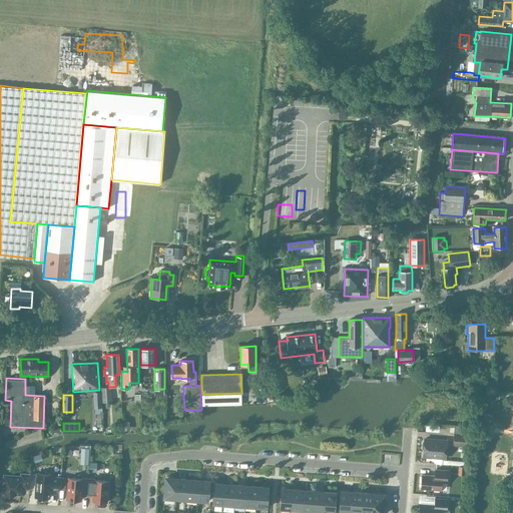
[(455,434),(454,446),(467,447),(468,427),(455,426),(455,433),(455,434)]
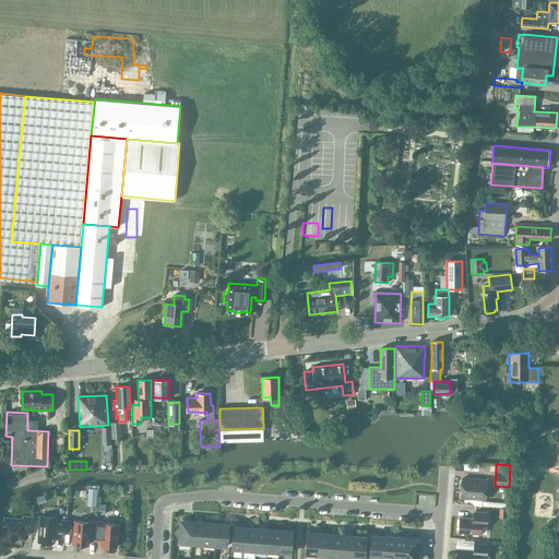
[(461,488),(463,490),(462,498),(486,500),(487,480),(463,478),(463,482),(462,483),(461,488)]
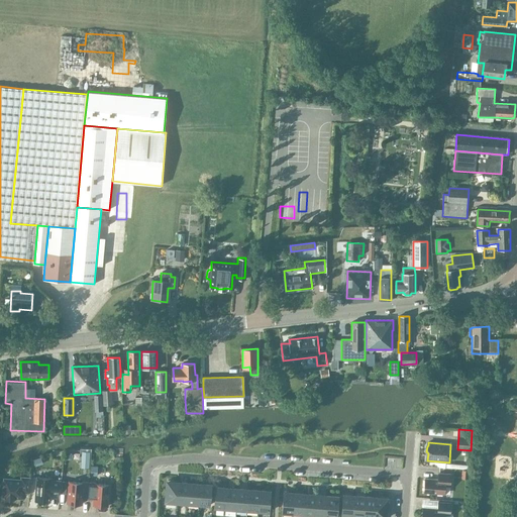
[(79,450),(71,450),(71,467),(80,467),(79,450)]
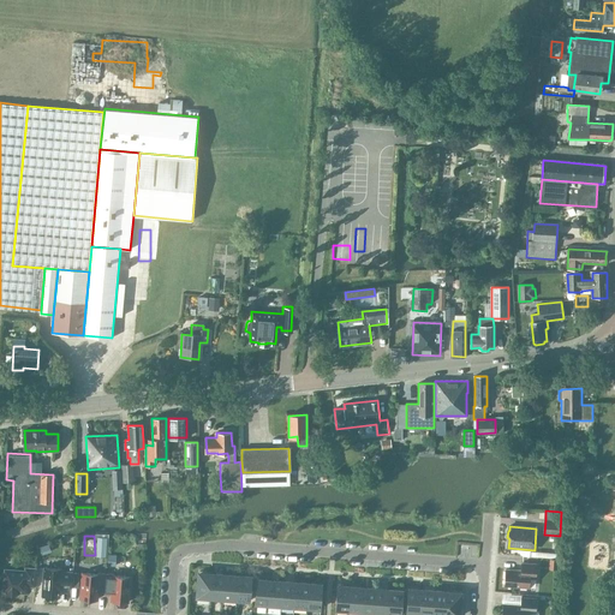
[(505,586),(529,589),(530,578),(536,579),(537,565),(523,563),(521,571),(507,569),(505,586)]
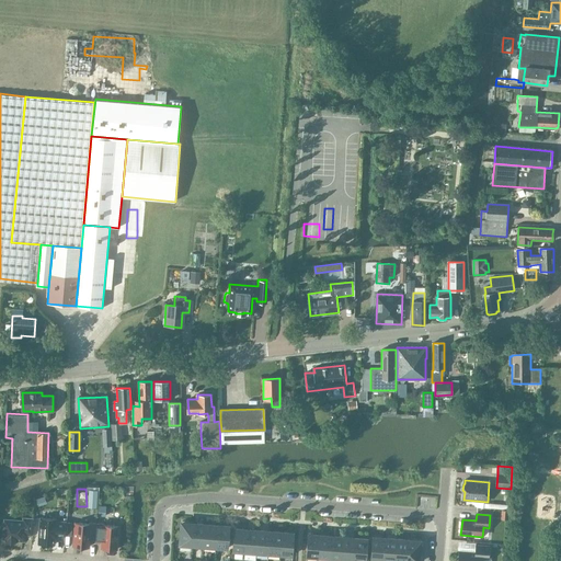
[(23,521),(4,519),(3,539),(6,539),(6,540),(7,540),(9,542),(13,542),(14,541),(16,541),(16,540),(24,540),(24,535),(32,535),(33,518),(23,518),(23,521)]
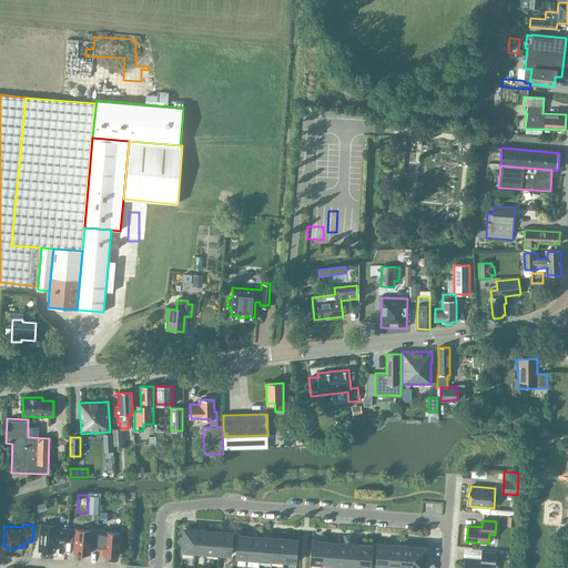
[(41,525),(39,550),(56,551),(56,543),(66,543),(67,528),(57,528),(58,526),(41,525)]
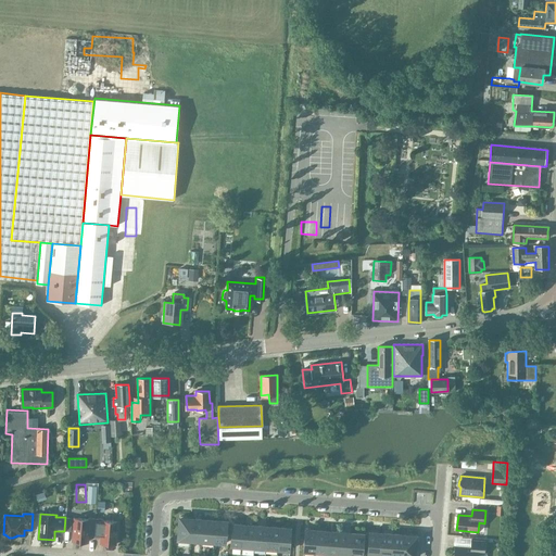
[(180,518),(178,540),(190,541),(192,519),(188,519),(188,517),(181,517),(180,518)]
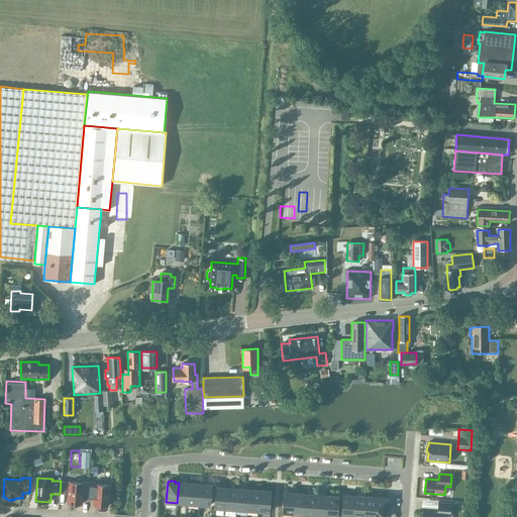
[(82,504),(82,499),(88,499),(89,488),(90,483),(83,483),(83,484),(70,483),(68,503),(77,504),(77,503),(81,503),(81,504),(82,504)]
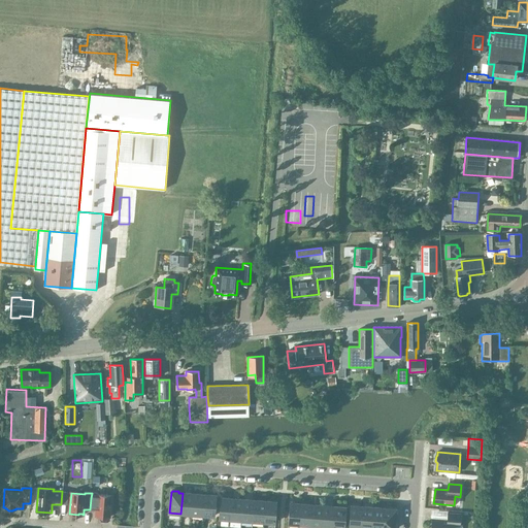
[(183,493),(180,514),(192,515),(194,494),(183,493)]
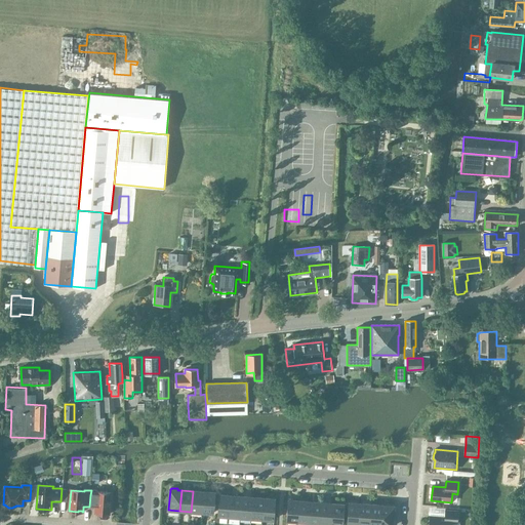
[(89,507),(95,508),(95,513),(96,513),(96,512),(101,512),(101,513),(110,514),(111,492),(96,491),(96,496),(90,495),(89,507)]
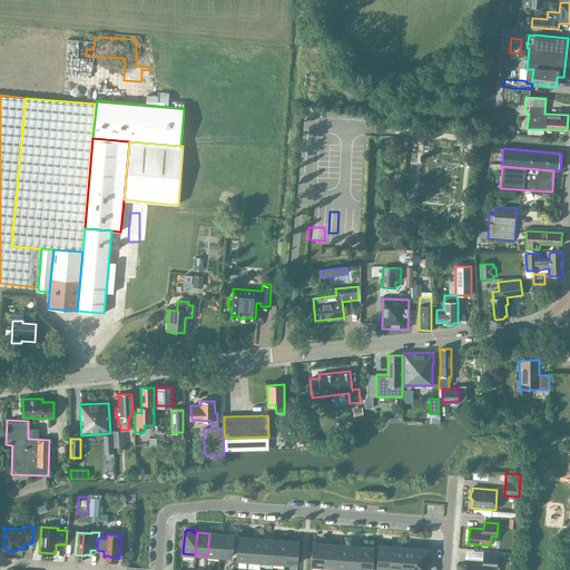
[(209,533),(207,556),(219,556),(222,534),(209,533)]
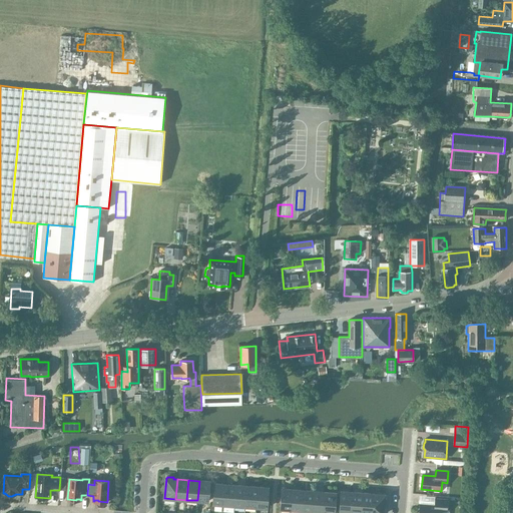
[(199,481),(197,500),(209,501),(210,481),(199,481)]
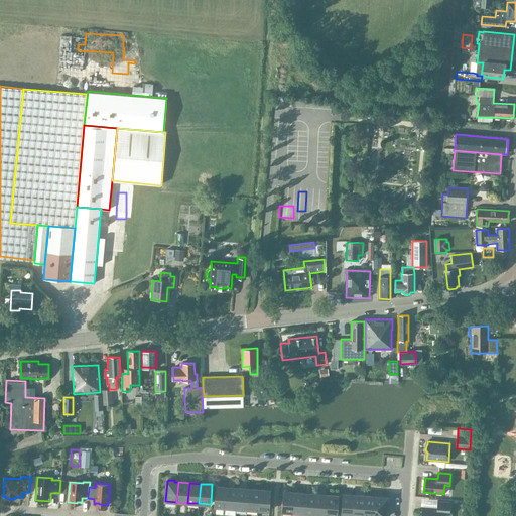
[(214,507),(225,507),(227,487),(216,487),(214,507)]
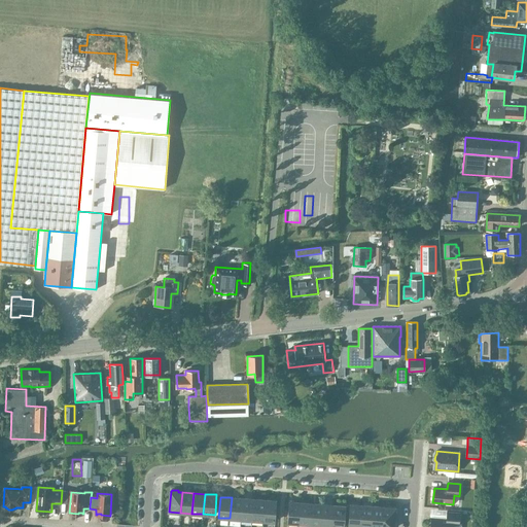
[(232,497),(230,518),(241,519),(243,498),(232,497)]
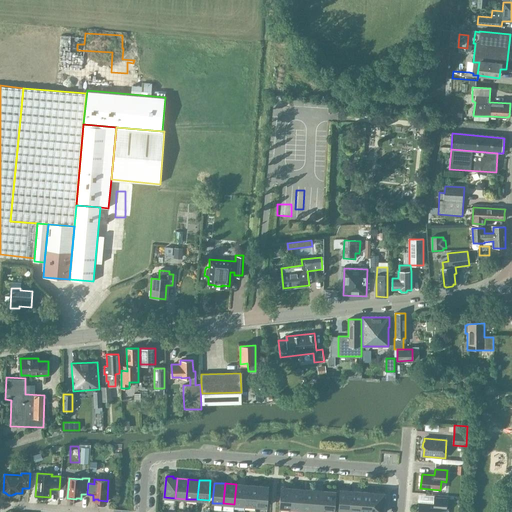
[(236,484),(234,504),(245,505),(247,485),(236,484)]
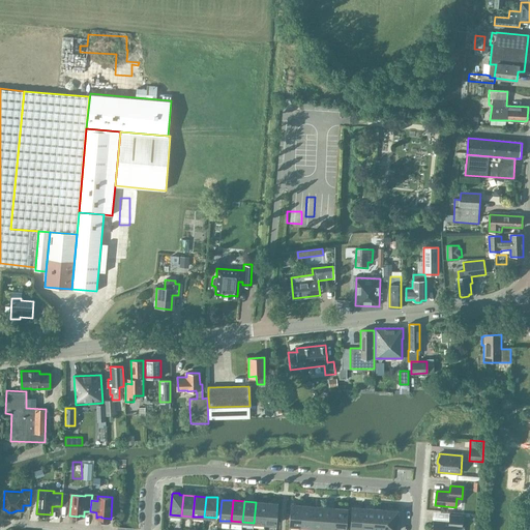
[(256,502),(254,523),(265,524),(267,503),(256,502)]
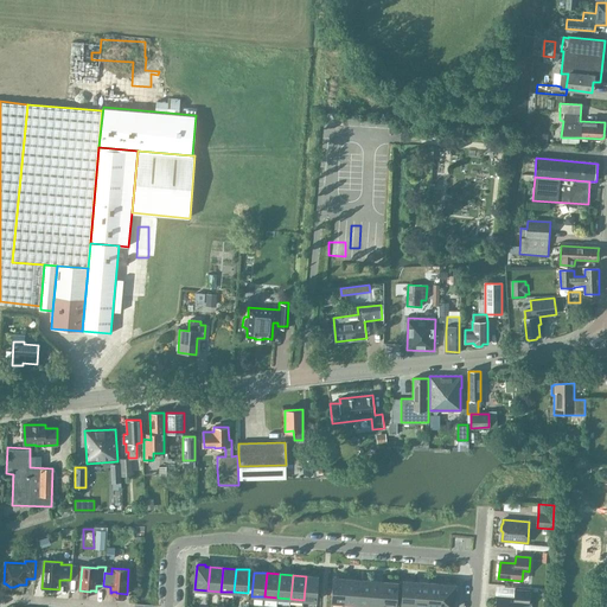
[(306,576),(304,600),(317,601),(319,577),(306,576)]
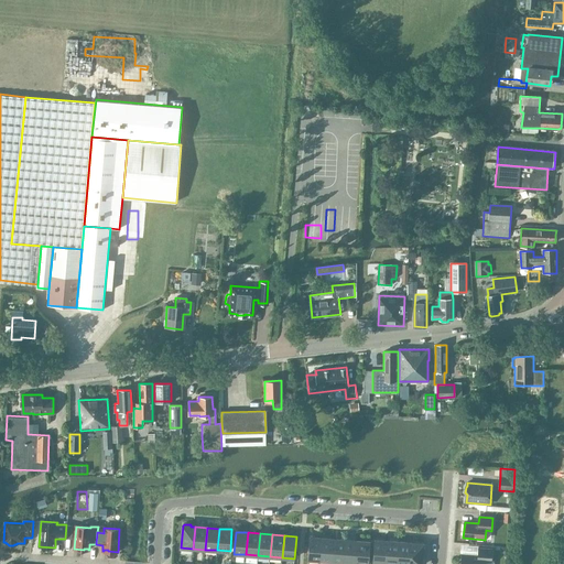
[(308,560),(321,561),(322,539),(310,538),(308,560)]
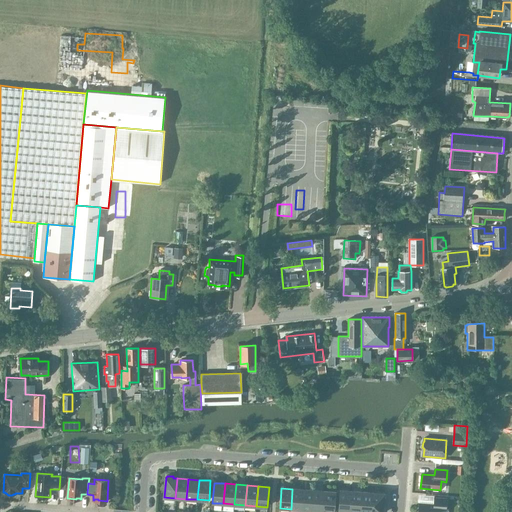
[(292,489),(291,509),(302,509),(303,490),(292,489)]
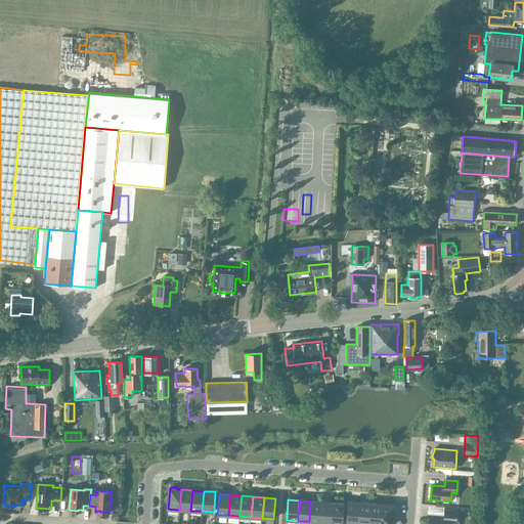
[(310,501),(309,521),(319,522),(321,501),(310,501)]
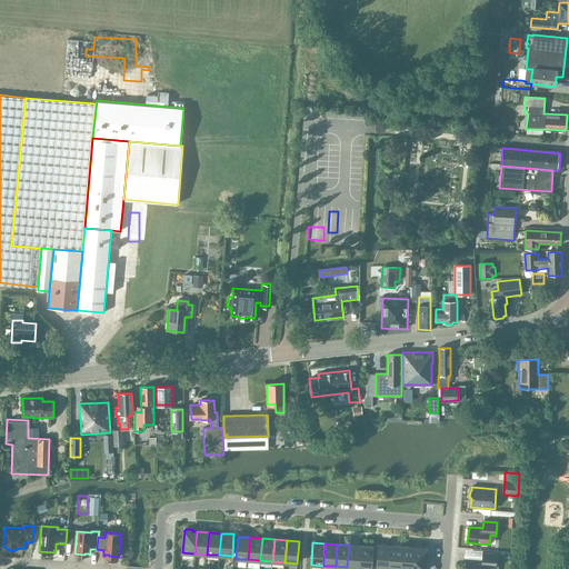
[(349,545),(347,567),(359,568),(361,546),(349,545)]
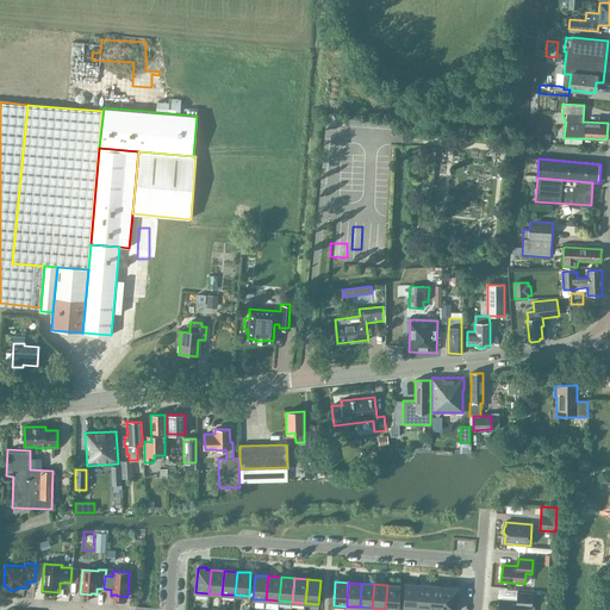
[(404,608),(417,609),(418,585),(405,584),(404,608)]
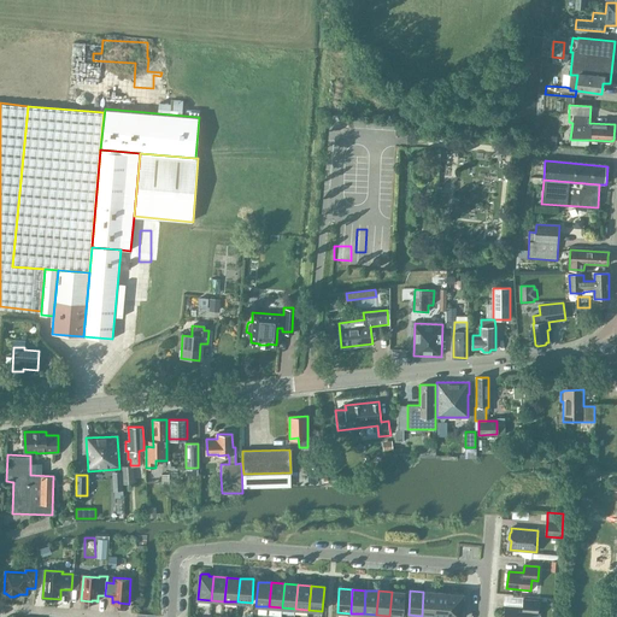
[(392,592),(389,616),(403,616),(405,593),(392,592)]
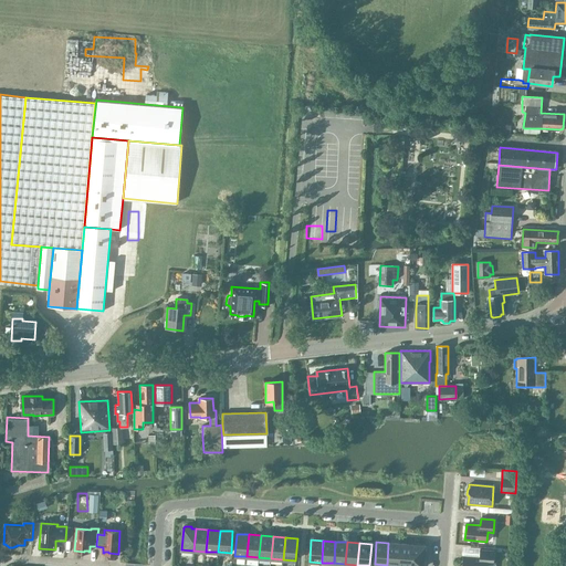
[(388,543),(387,565),(398,565),(400,544),(388,543)]
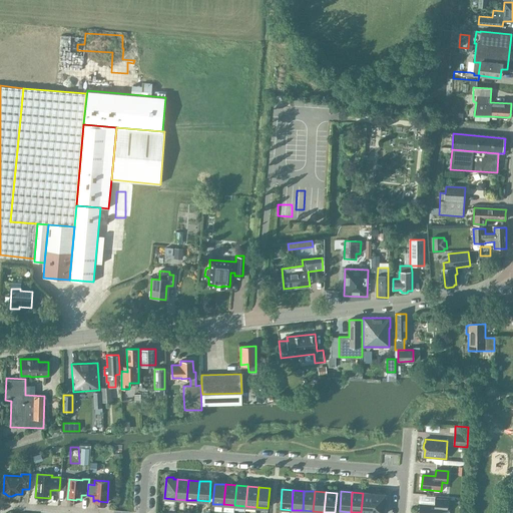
[(363,493),(361,512),(372,512),(374,494),(363,493)]
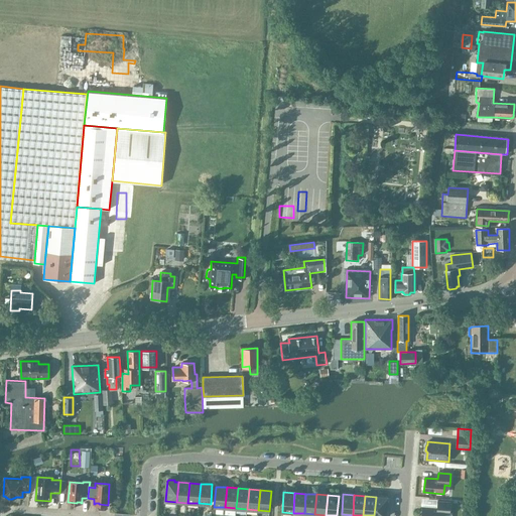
[(376,497),(374,515),(385,515),(387,498),(387,497),(381,496),(380,497),(376,497)]
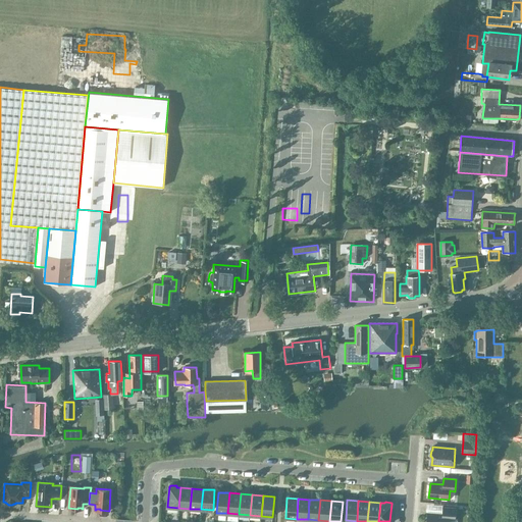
[(426,521),(449,521),(450,520),(455,520),(456,509),(444,508),(442,514),(427,513),(426,521)]
